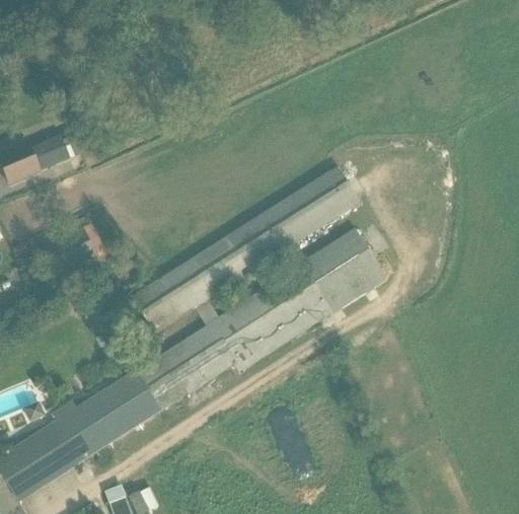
[(0,161),(8,186),(41,172),(40,169),(80,153),(73,135),(62,140),(60,134),(29,146),(29,144),(0,155),(0,161)]
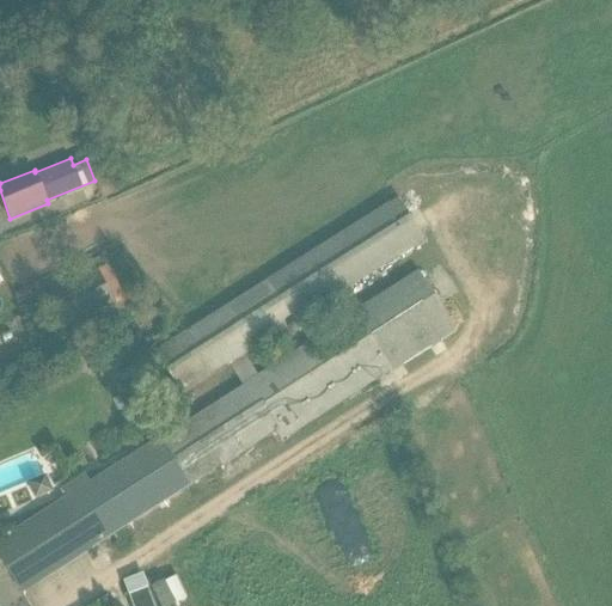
[(457,329),(417,269),(257,372),(244,352),(423,237),(397,196),(155,350),(182,392),(228,361),(243,383),(61,497),(61,496),(0,536),(0,558),(20,592),(274,428),(281,438),(457,329)]
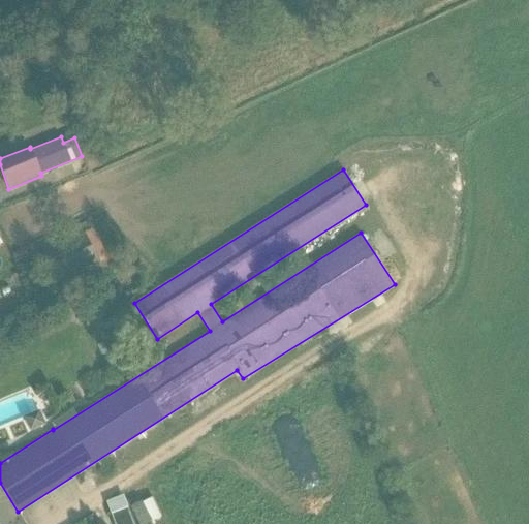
[(62,282),(107,257),(88,220),(60,234),(64,240),(55,244),(53,238),(41,244),(62,282)]
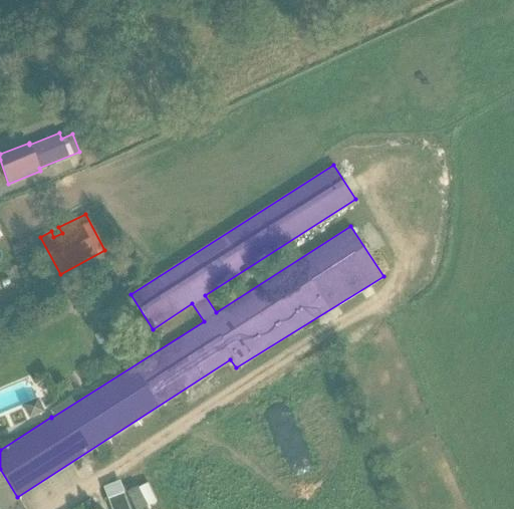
[(103,484),(111,508),(130,508),(123,492),(125,491),(119,478),(103,484)]
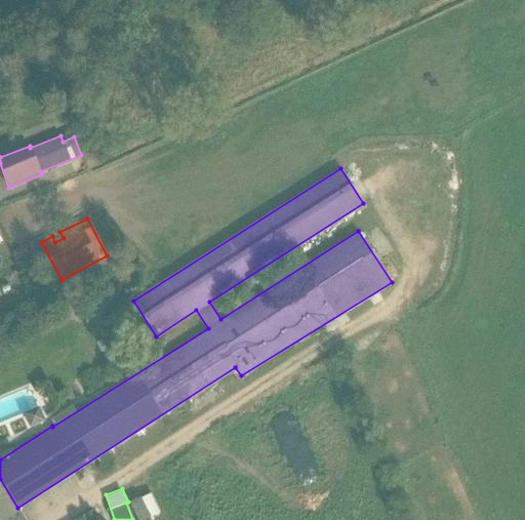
[(152,519),(140,495),(129,501),(138,519),(152,519)]
